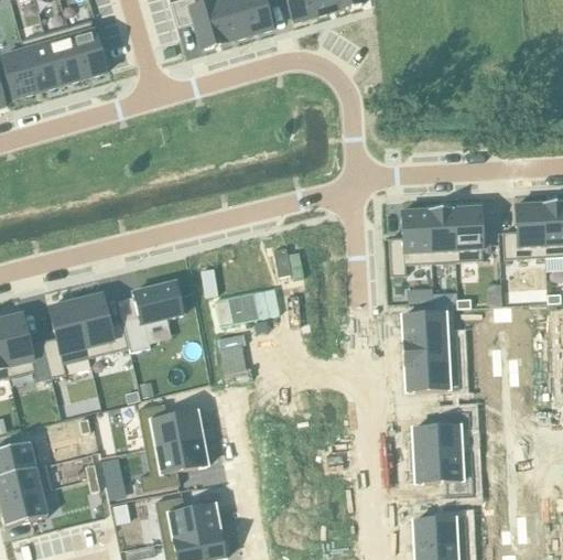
[(174,0),(171,1),(177,27),(194,22),(202,49),(227,41),(214,0),(174,0)]
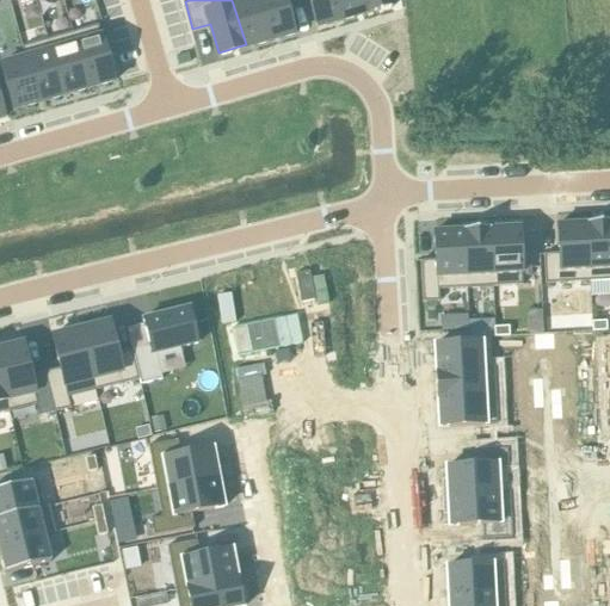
[(232,0),(246,44),(270,37),(259,0),(232,0)]
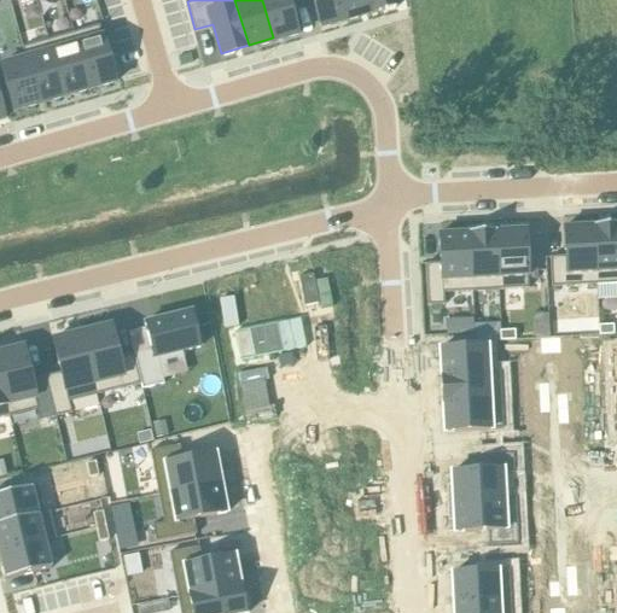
[(262,0),(273,38),(298,30),(289,0),(262,0)]
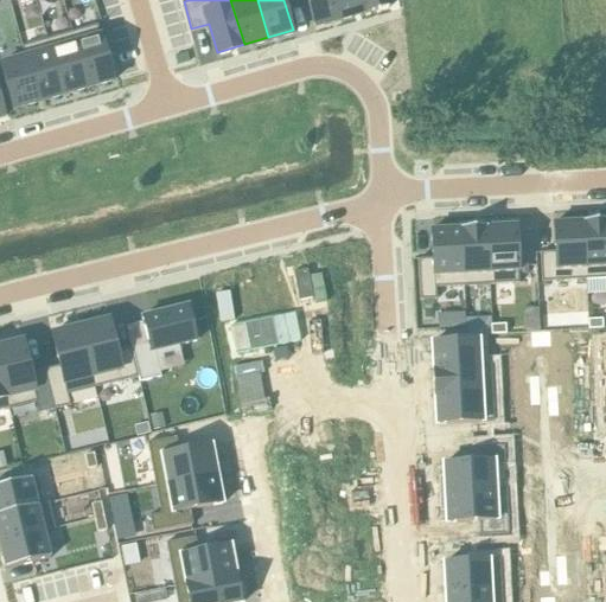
[(308,0),(316,24),(340,17),(335,0),(308,0)]
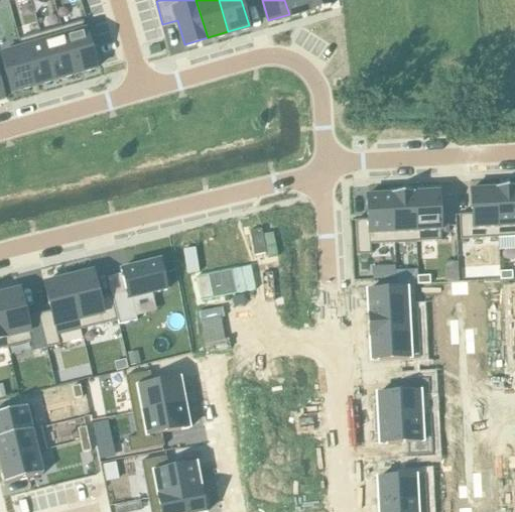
[(284,0),(289,14),(310,8),(307,0),(284,0)]
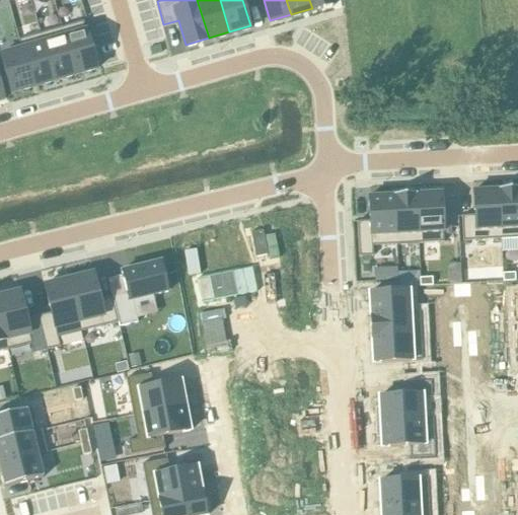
[(309,0),(312,8),(335,2),(334,0),(309,0)]
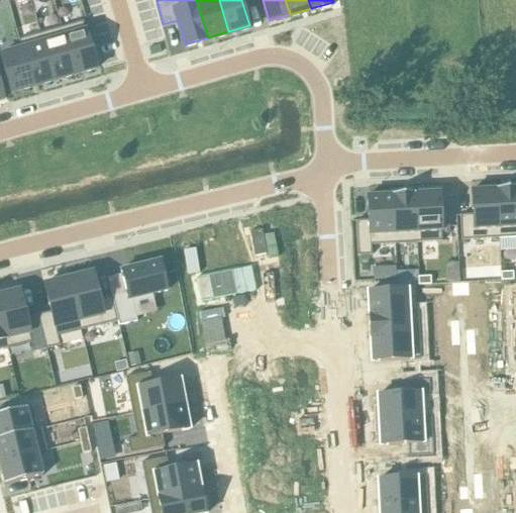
[(84,17),(62,24),(76,72),(97,66),(84,17)]
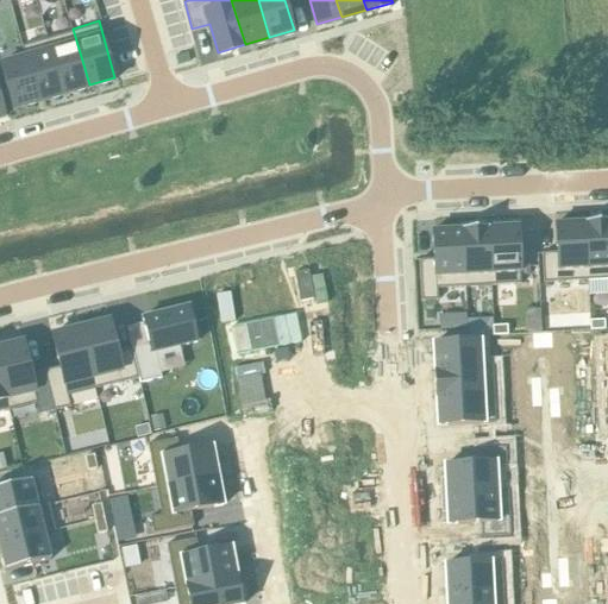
[(73,29),(48,36),(63,92),(89,85),(73,29)]
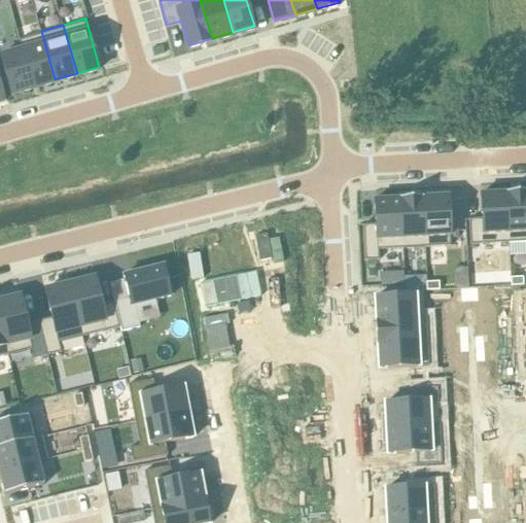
[(41,31),(20,37),(22,46),(33,85),(55,79),(41,31)]
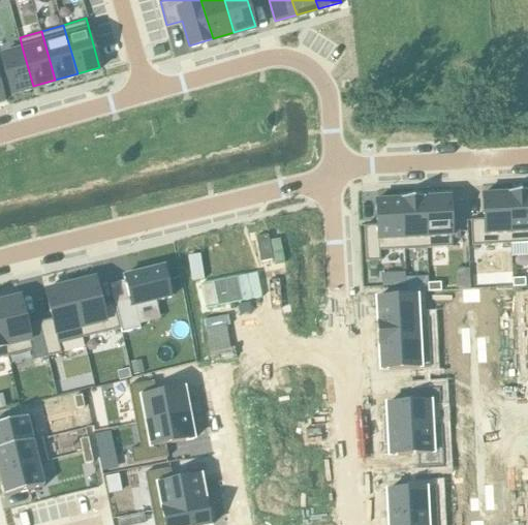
[(22,47),(1,53),(11,92),(33,86),(22,47)]
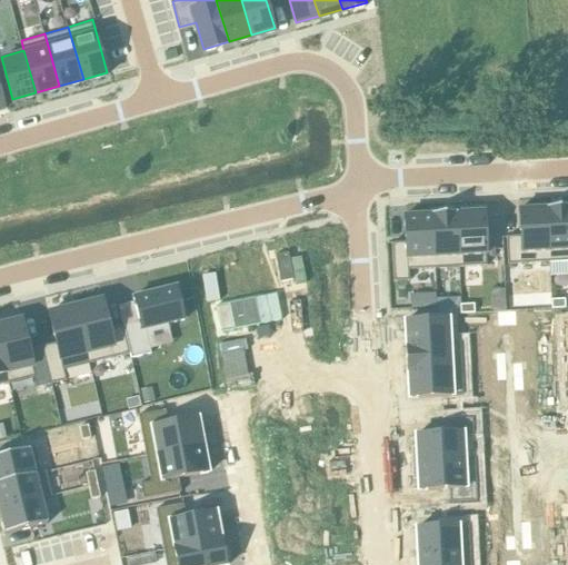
[(567,202),(547,205),(549,259),(567,257),(567,202)]
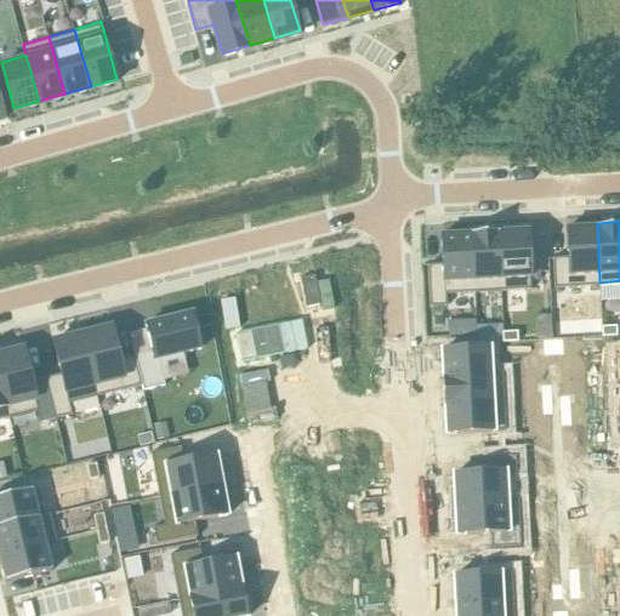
[(568,254),(553,255),(556,285),(599,283),(597,223),(567,224),(568,254)]
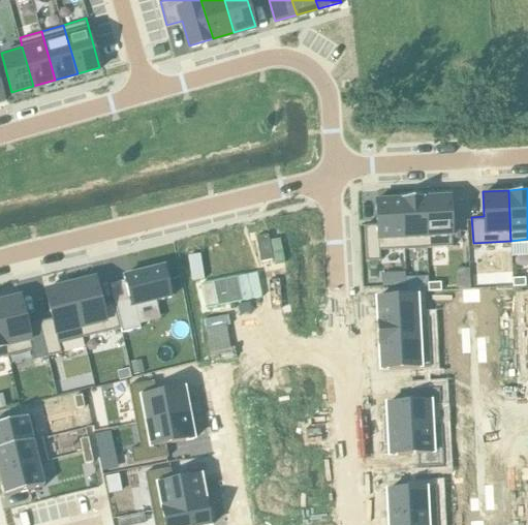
[(451,193),(425,194),(428,245),(453,244),(451,193)]
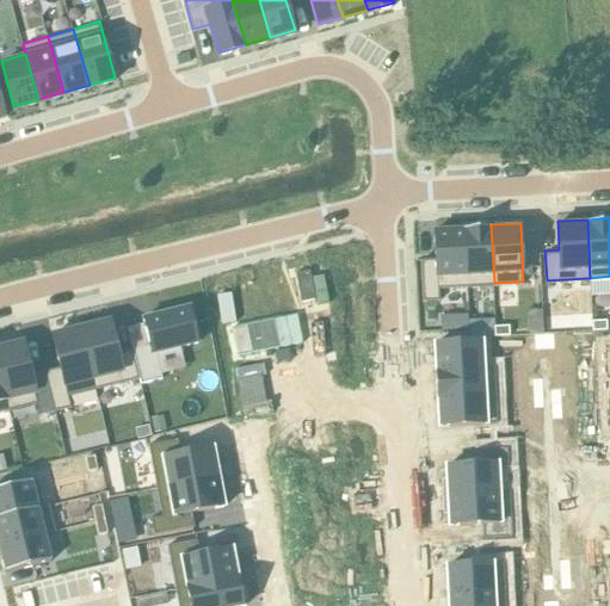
[(491,224),(463,226),(467,284),(494,283),(491,224)]
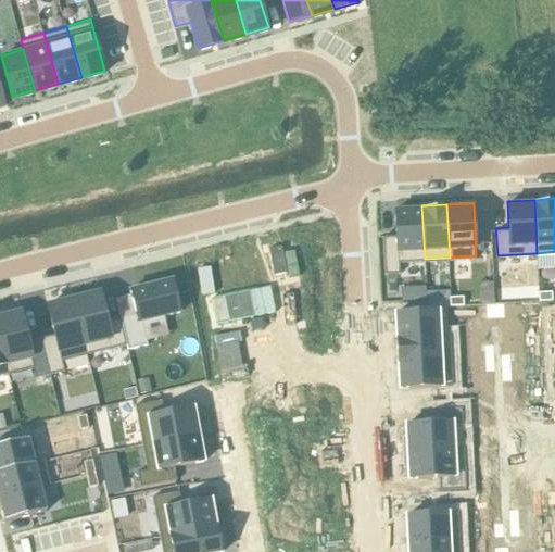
[(396,234),(383,234),(386,272),(401,271),(400,260),(425,259),(421,205),(395,208),(396,234)]
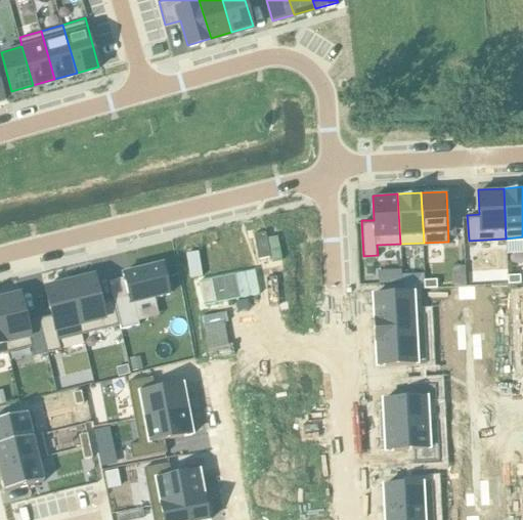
[(128,294),(115,297),(122,327),(139,321),(134,300),(170,291),(163,261),(123,271),(128,294)]
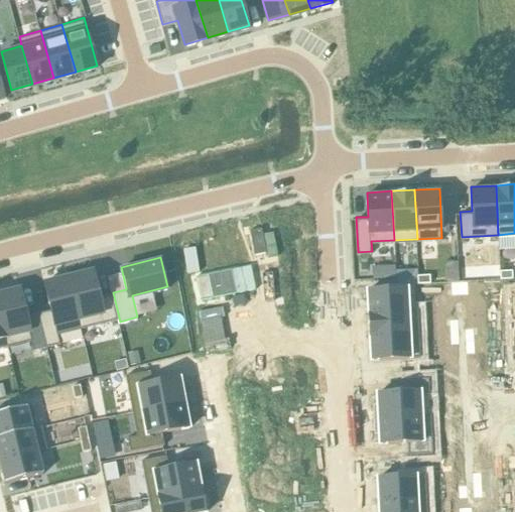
[(512,264),(500,265),(500,273),(512,272),(512,264)]
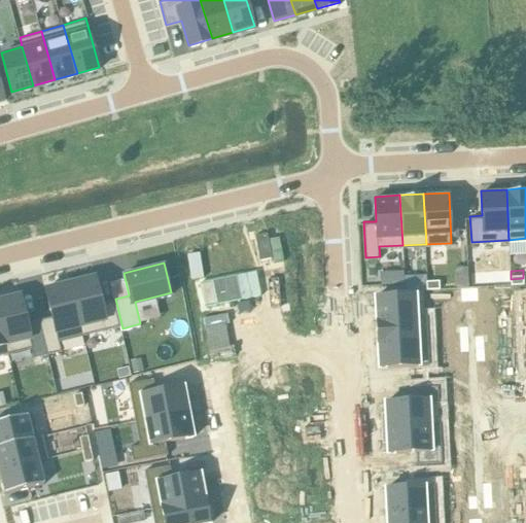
[(96,274),(70,280),(83,334),(120,324),(121,328),(123,328),(115,299),(102,302),(96,274)]
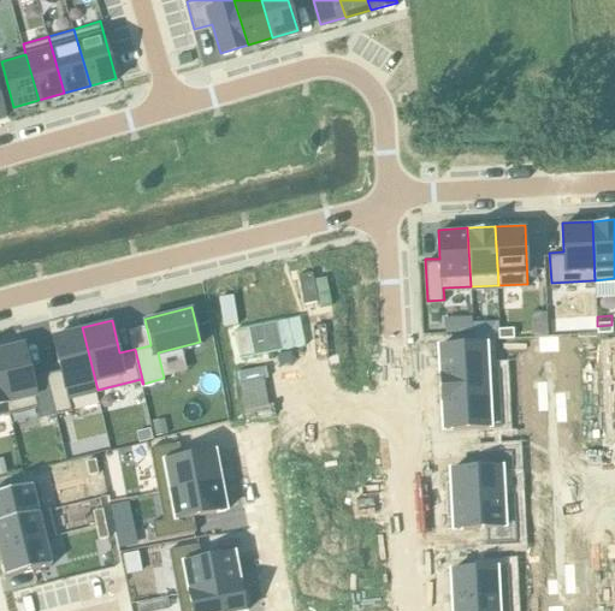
[(513,320),(498,321),(500,331),(514,330),(513,320)]
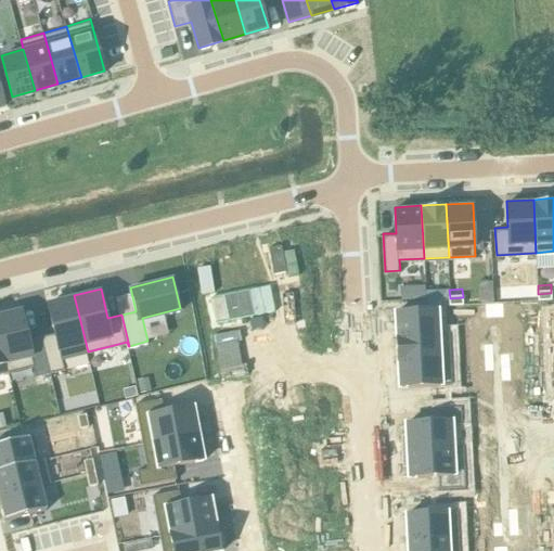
[(449,290),(436,290),(437,298),(450,298),(449,290)]
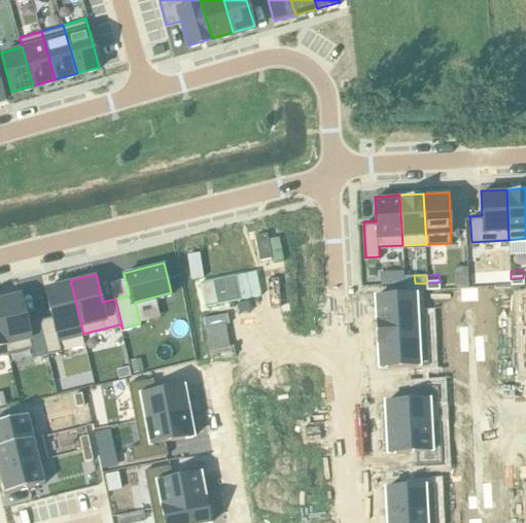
[(53,314),(40,317),(48,352),(62,348),(60,339),(83,334),(70,280),(45,286),(49,303),(53,314)]
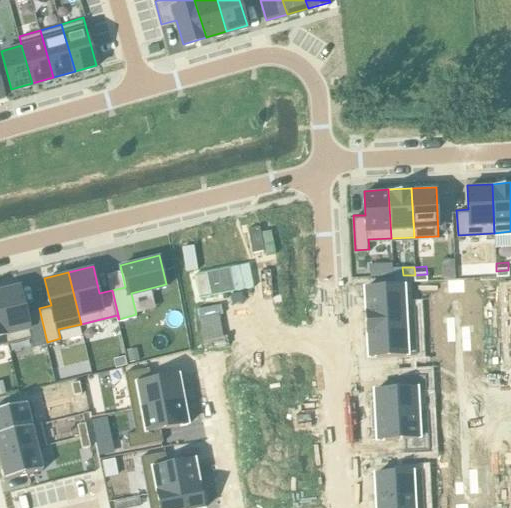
[(465,277),(456,278),(456,290),(465,289),(465,277)]
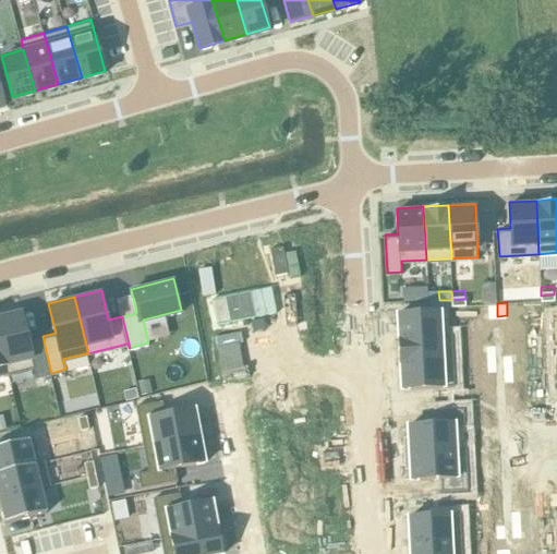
[(497,303),(487,303),(488,316),(497,316),(497,303)]
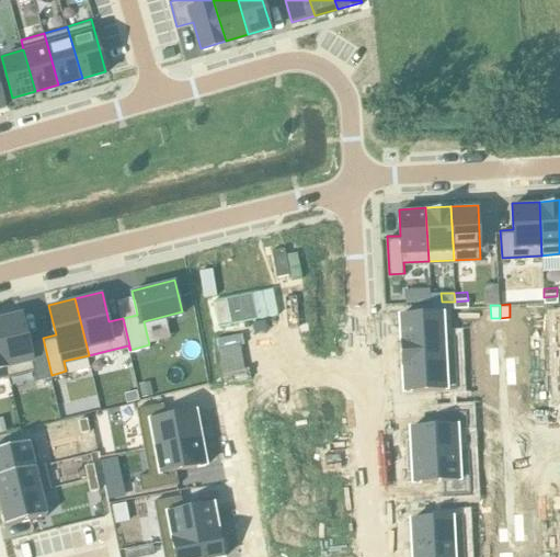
[(443,310),(400,314),(401,339),(444,336),(443,310)]
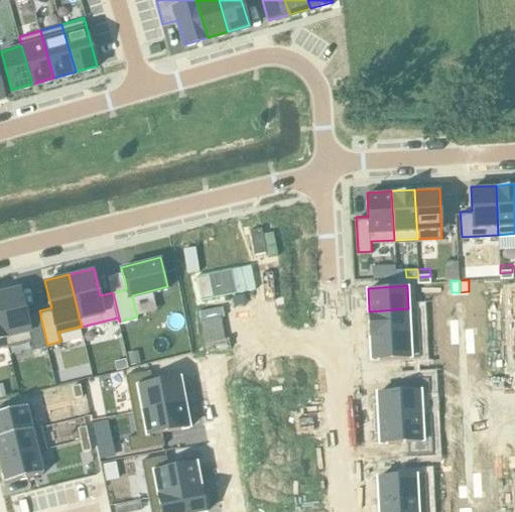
[(20,286),(0,291),(0,309),(8,344),(31,339),(33,348),(47,345),(39,310),(27,313),(20,286)]
